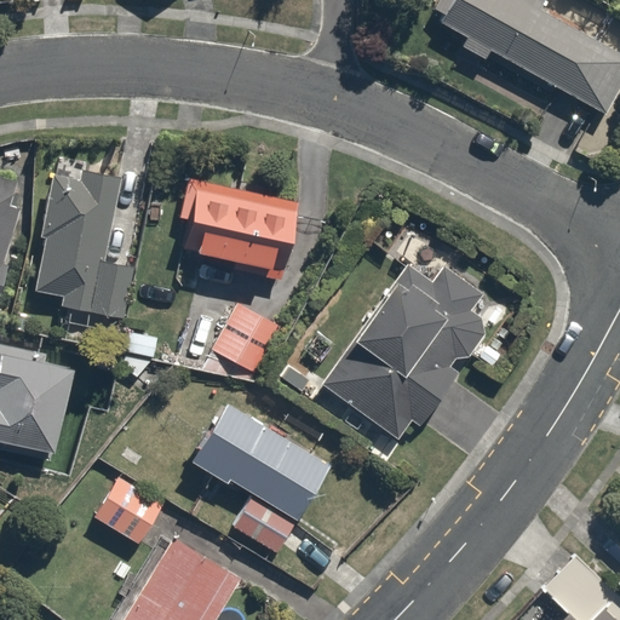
[(435,18),(461,34),(457,42),(481,56),(486,47),(557,86),(596,108),(601,112),(619,76),(619,52),(535,6),(538,0),(434,0),(430,6),(438,11),(435,18)]
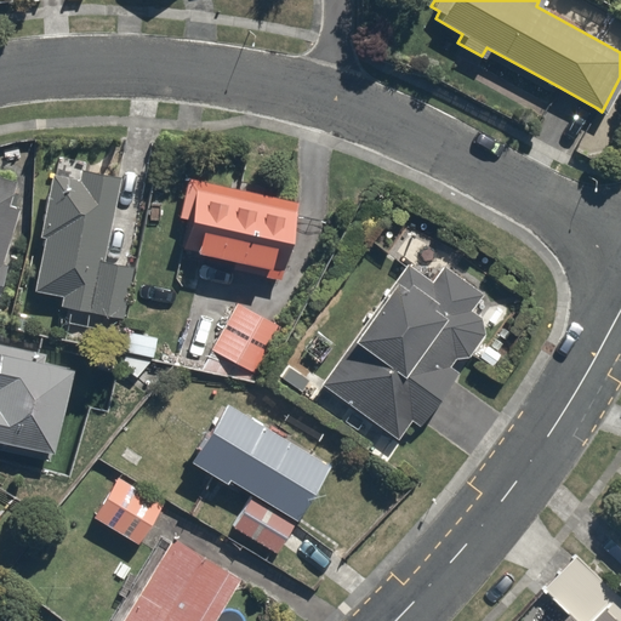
[(79,183),(51,176),(35,239),(43,240),(30,291),(58,298),(56,308),(119,324),(134,267),(98,258),(120,177),(83,167),(79,183)]
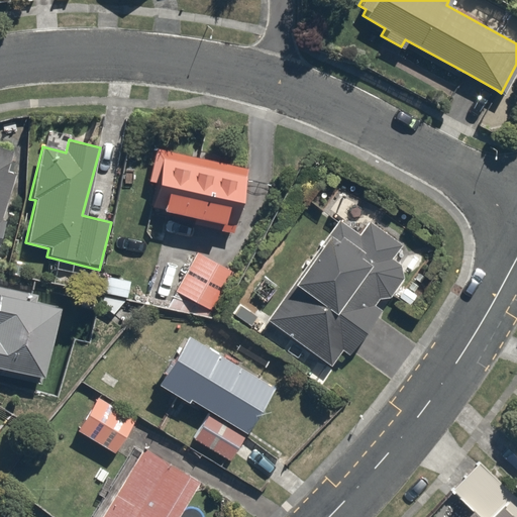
[(149,184),(159,186),(153,210),(231,226),(236,202),(244,203),(252,167),(158,146),(149,184)]
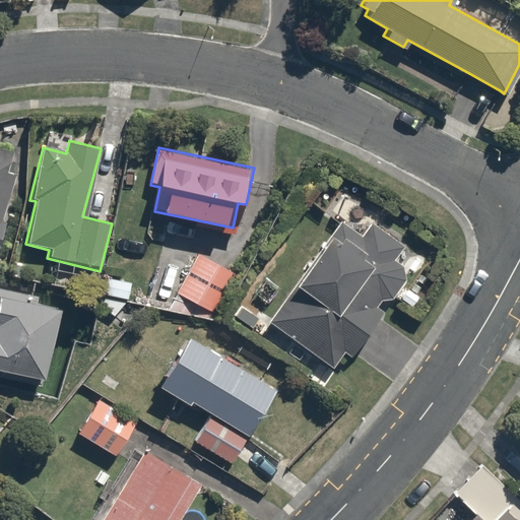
[(0,236),(17,175),(7,172),(12,154),(0,150),(0,236)]
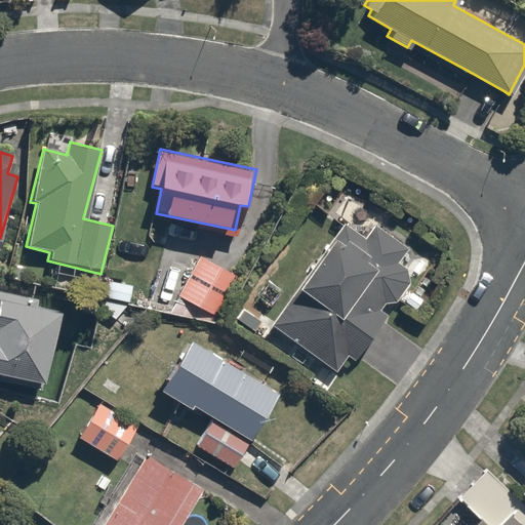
[(271,326),(338,377),(395,301),(405,310),(423,285),(436,269),(374,224),(363,240),(345,227),(271,326)]
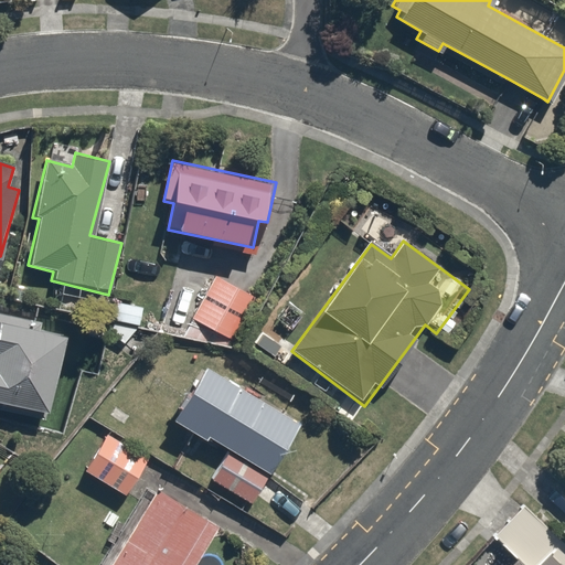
[(217,273),(191,319),(237,345),(264,299),(217,273)]
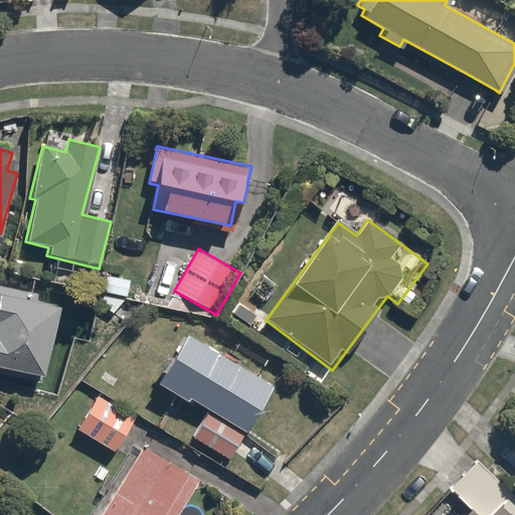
[(0,368),(43,377),(58,303),(0,291),(0,368)]
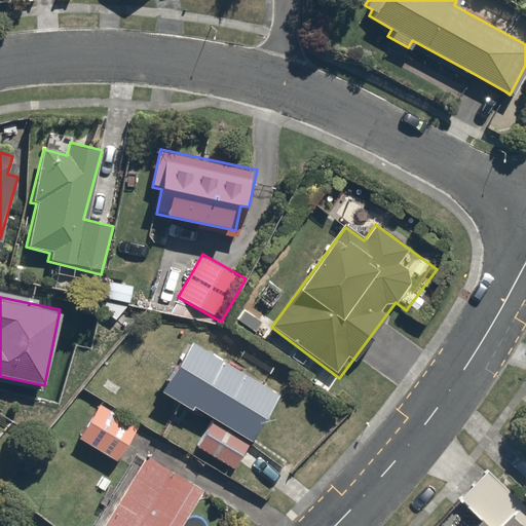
[(278,389),(191,341),(162,392),(212,419),(250,441),(278,389)]
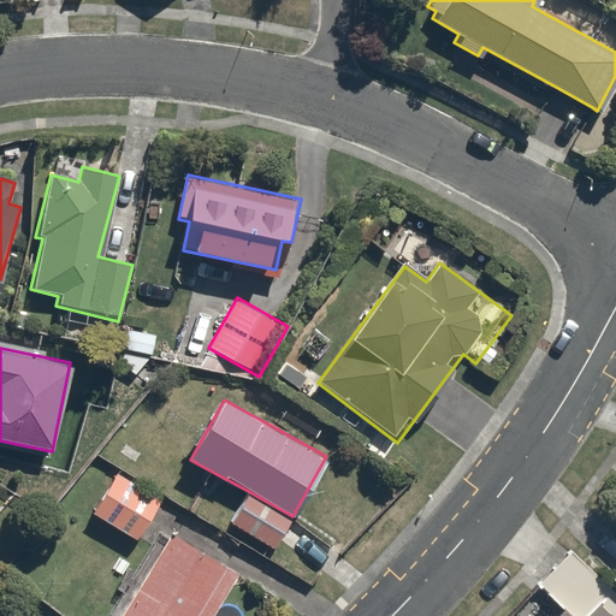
[(117,472),(92,515),(137,543),(163,501),(117,472)]
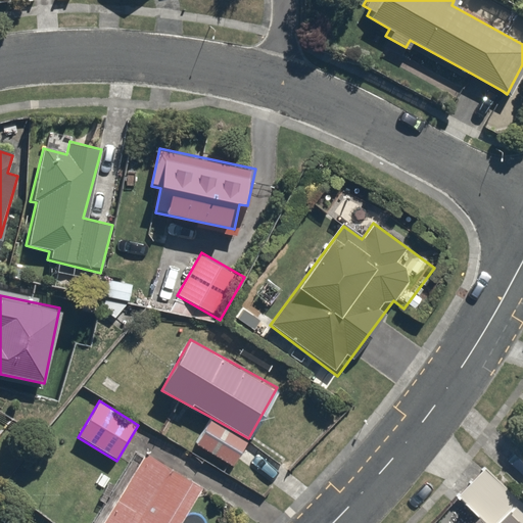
[(248,438),(210,417),(193,447),(232,469),(248,438)]
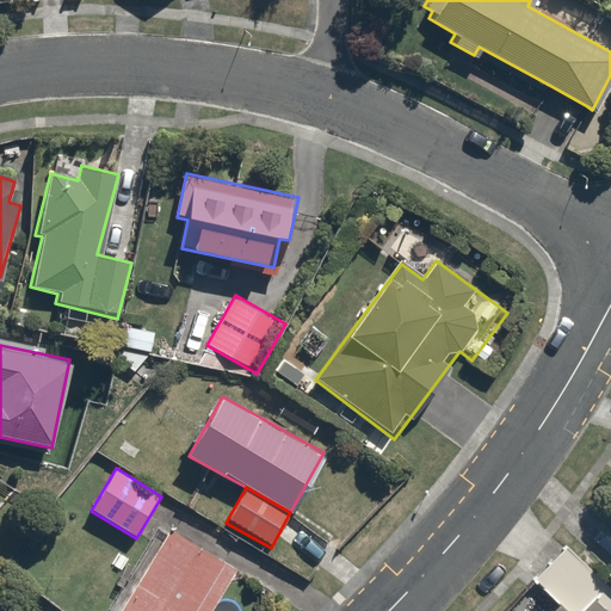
[(204,610),(233,567),(167,526),(112,610),(204,610)]
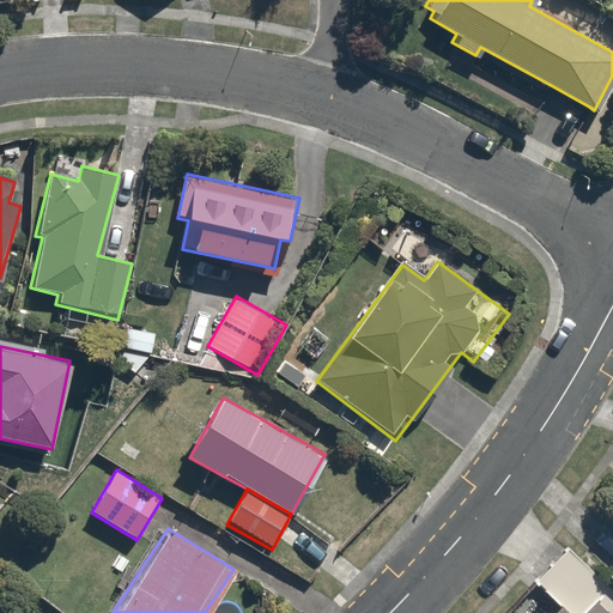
[(612,612),(612,589),(570,547),(535,582),(559,607),(553,612),(612,612)]
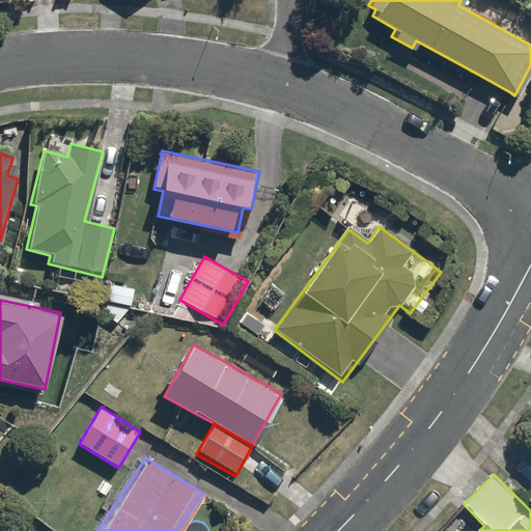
All buildings are outlined.
